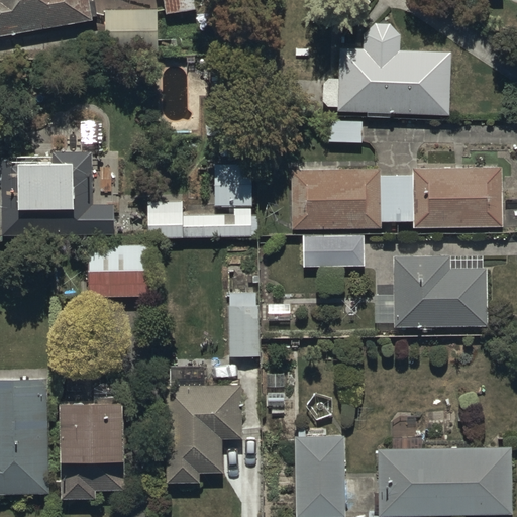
[(0,0),(0,37),(94,22),(93,16),(98,15),(96,1),(88,2),(87,0),(0,0)]
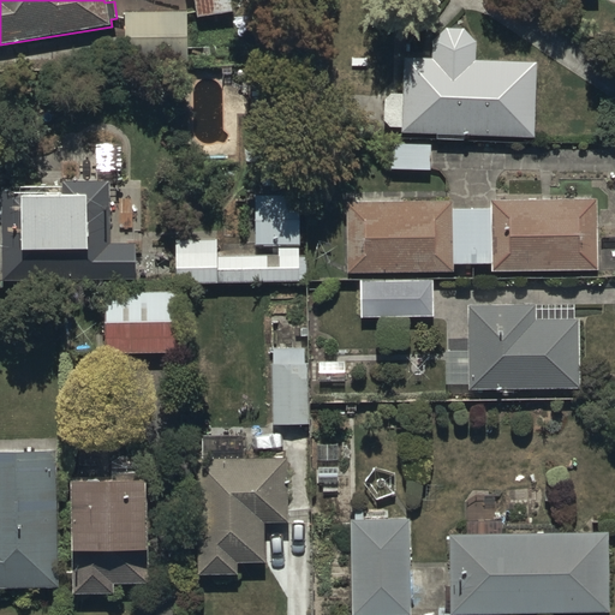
[(231,0),(201,0),(204,15),(233,10),(231,0)]
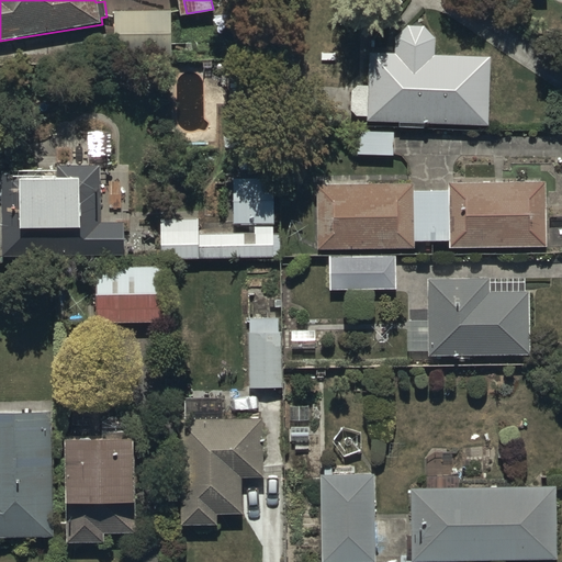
[(170,9),(115,10),(116,58),(171,57),(170,9)]
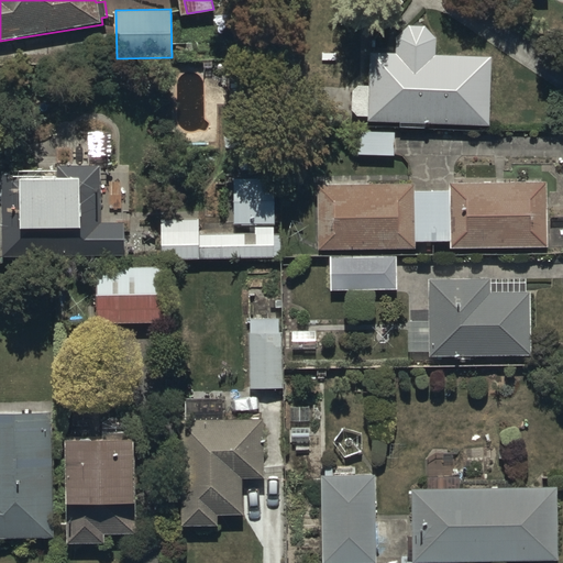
[(490,56),(435,55),(435,35),(427,26),(407,25),(396,36),(396,53),(368,52),(367,121),(489,124),(490,56)]
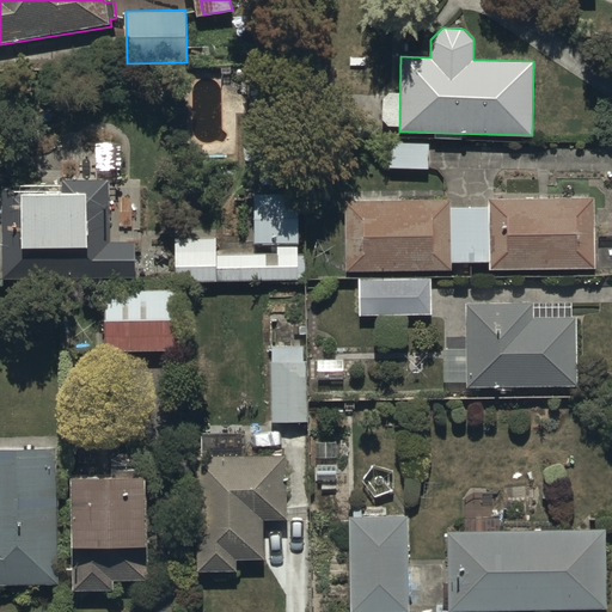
[(428,142),(391,142),(391,169),(428,169),(428,142)]
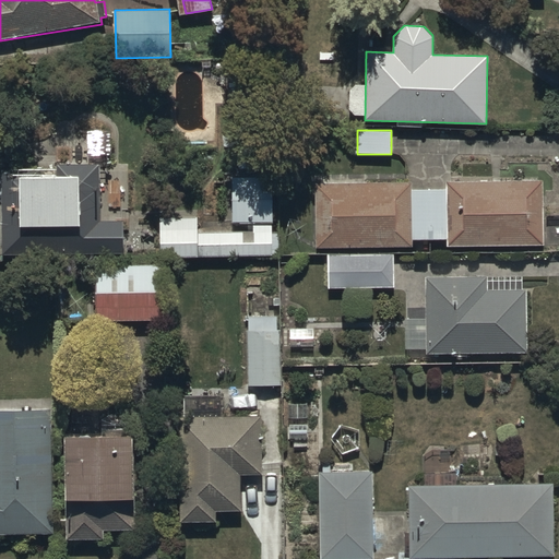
[(2,169),(3,254),(123,253),(123,219),(98,221),(98,164),(57,165),(57,175),(42,175),(42,168),(2,169)]
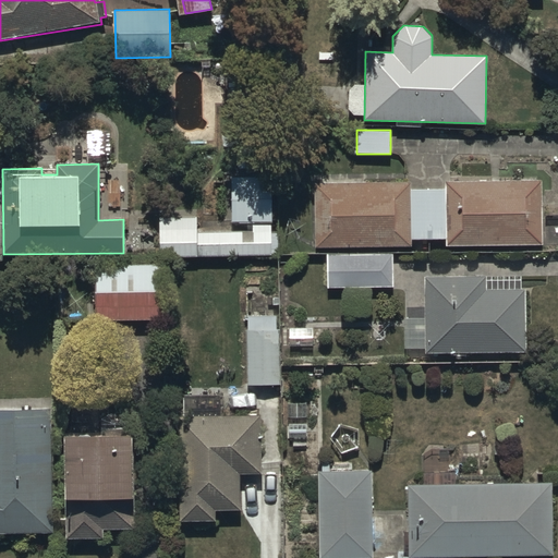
[(229,173),(230,220),(253,220),(253,231),(197,231),(198,217),(198,216),(159,216),(160,256),(279,256),(279,231),(273,231),(273,173),(229,173)]
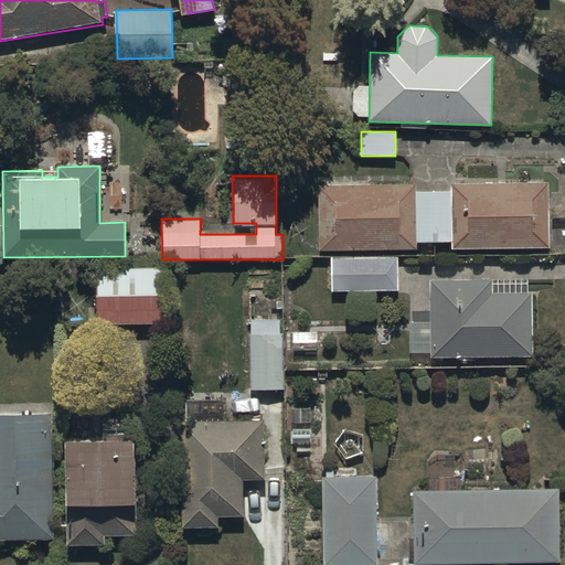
[(316,184),(317,249),(417,248),(416,243),(450,243),(450,248),(552,247),(551,180),(449,181),(450,190),(415,190),(415,183),(316,184)]
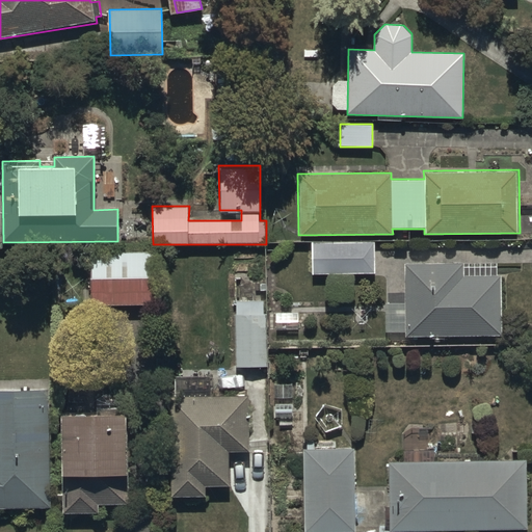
[(375,241),(310,242),(311,275),(375,274),(375,241)]
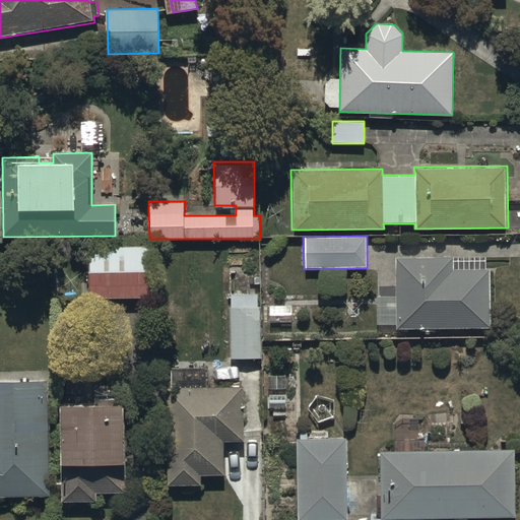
[(149,247),(87,249),(89,299),(151,297),(149,247)]
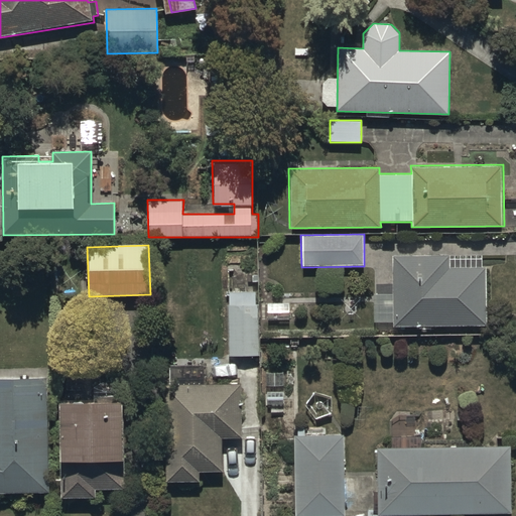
[(376,292),(377,326),(488,324),(487,269),(482,269),(482,256),(391,257),(391,292),(376,292)]
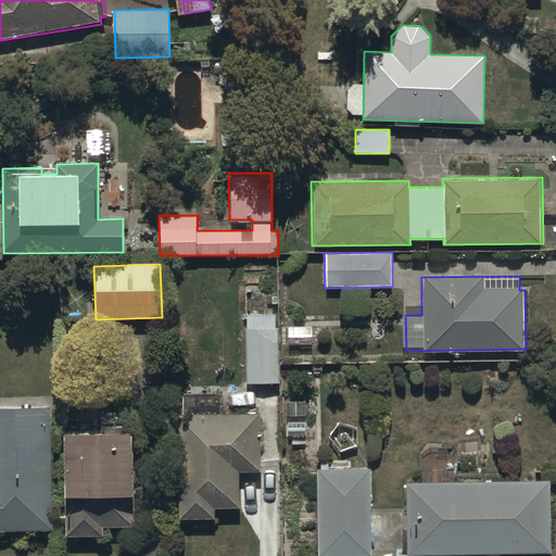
[(277,311),(247,311),(248,386),(278,384),(277,344),(277,328),(277,311)]
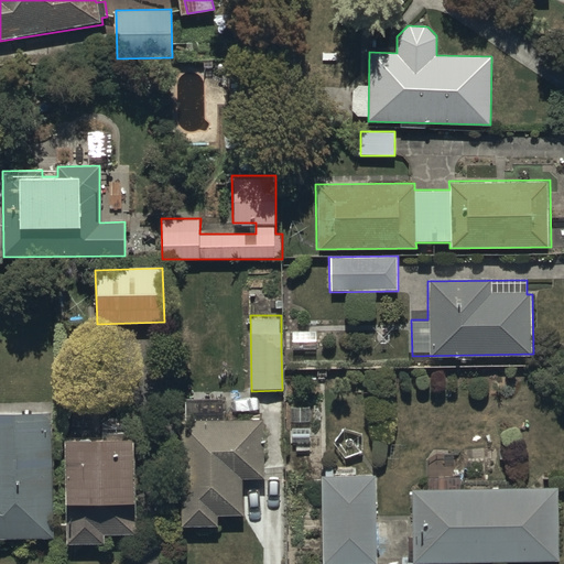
[(192,420),(175,421),(177,524),(217,523),(217,514),(242,514),(241,479),(264,479),(262,419),(224,420),(223,399),(191,399),(192,420)]
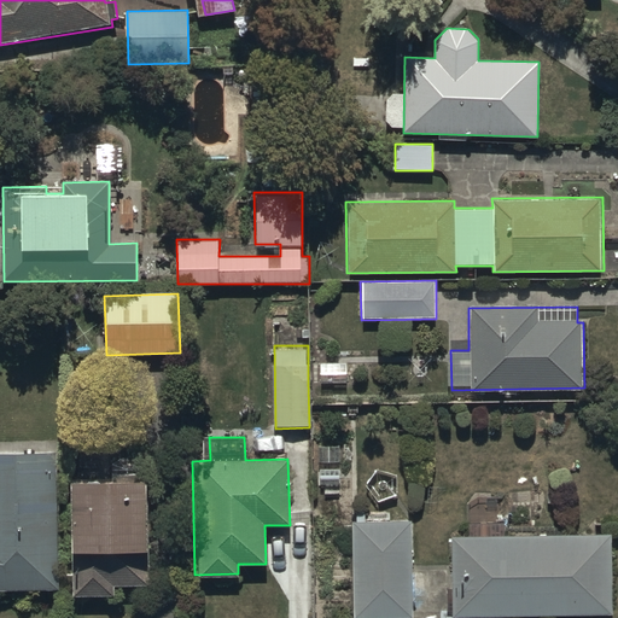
[(0,589),(57,589),(56,452),(16,453),(16,462),(0,462),(0,589)]
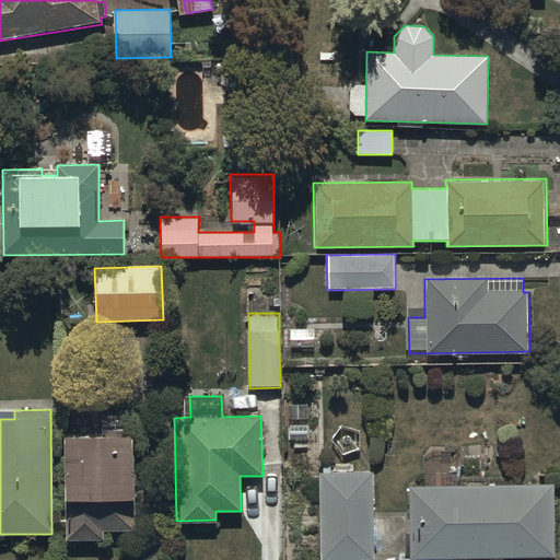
[(102,435),(63,436),(65,541),(103,541),(103,528),(135,528),(132,430),(102,431),(102,435)]
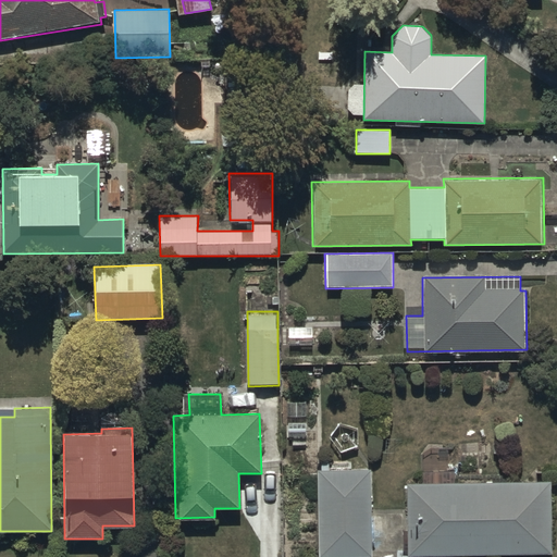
[(334,470),(316,470),(318,556),(342,556),(372,556),(370,469),(351,470),(351,460),(333,460),(334,470)]
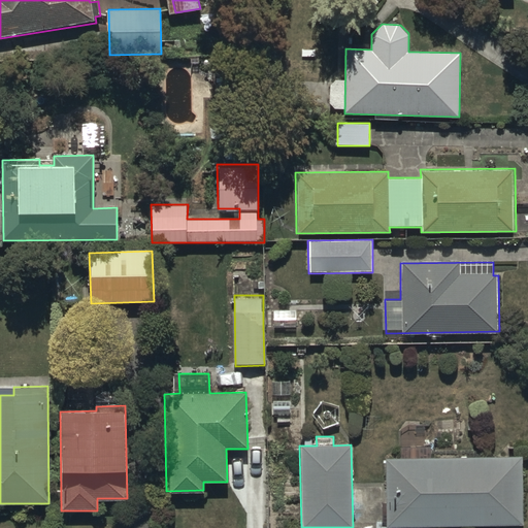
[(387,527),(388,526),(525,525),(524,455),(385,456),(386,522),(376,522),(376,527),(387,527)]
